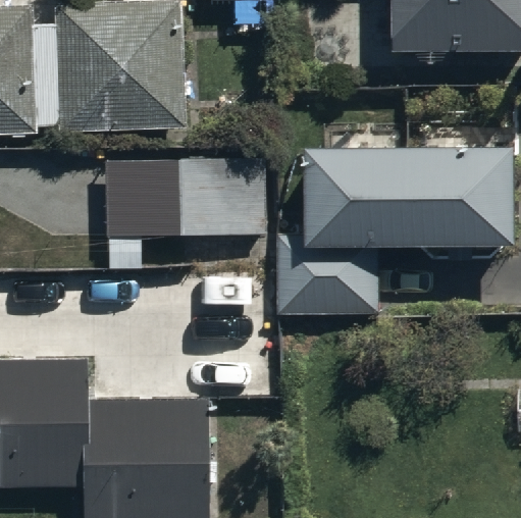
[(0,136),(34,136),(34,127),(59,127),(59,134),(181,133),(179,0),(103,0),(57,0),(57,28),(33,28),(33,8),(0,8),(0,136)]
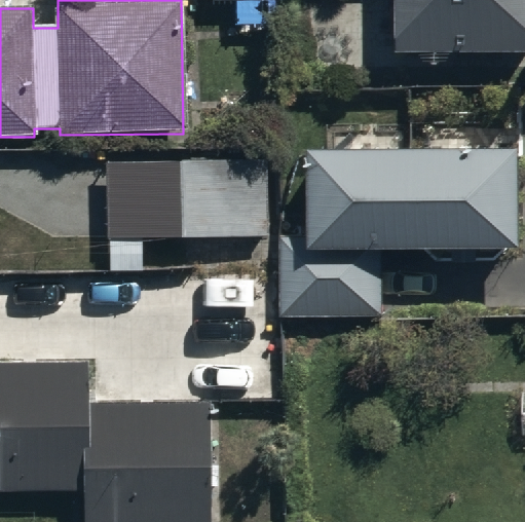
[(524,0),(394,0),(395,47),(524,46),(524,0)]
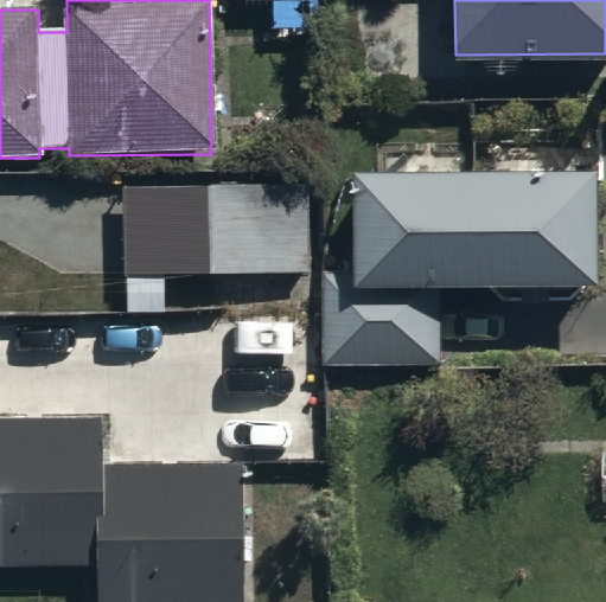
[(484,151),(484,164),(348,164),(348,270),(321,270),(321,365),(437,365),(437,276),(597,276),(597,164),(580,164),(580,151),(484,151)]
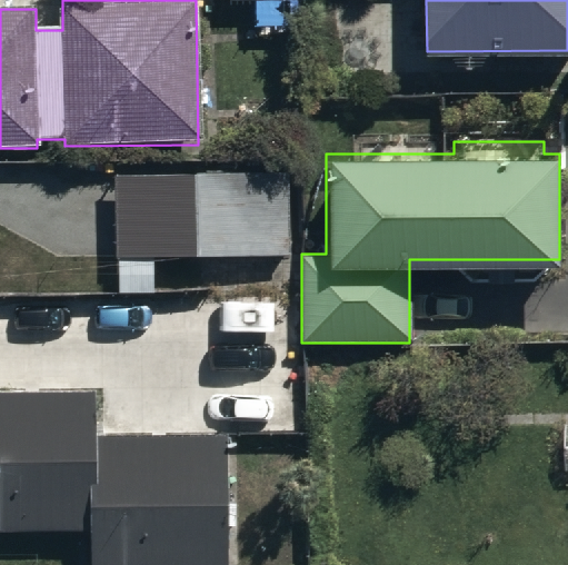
[(287,171),(115,172),(115,295),(153,294),(153,256),(288,256),(287,171)]
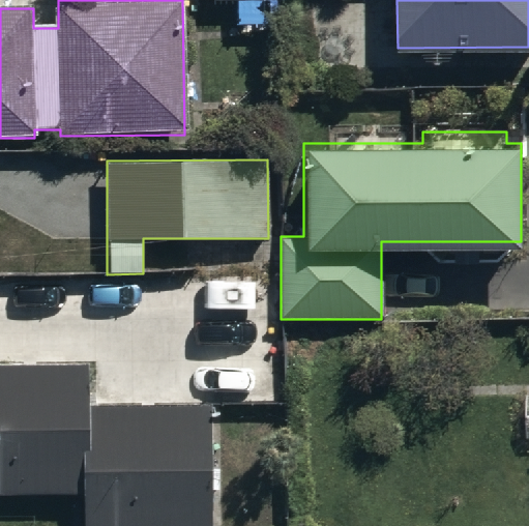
[(0,491),(77,490),(77,525),(206,525),(205,400),(89,402),(88,366),(0,366),(0,491)]
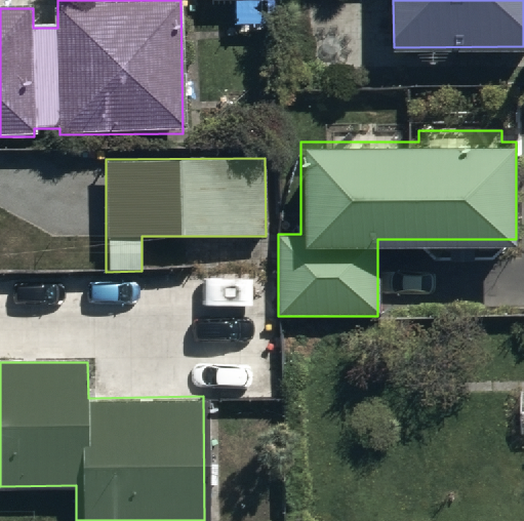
All buildings are outlined.
